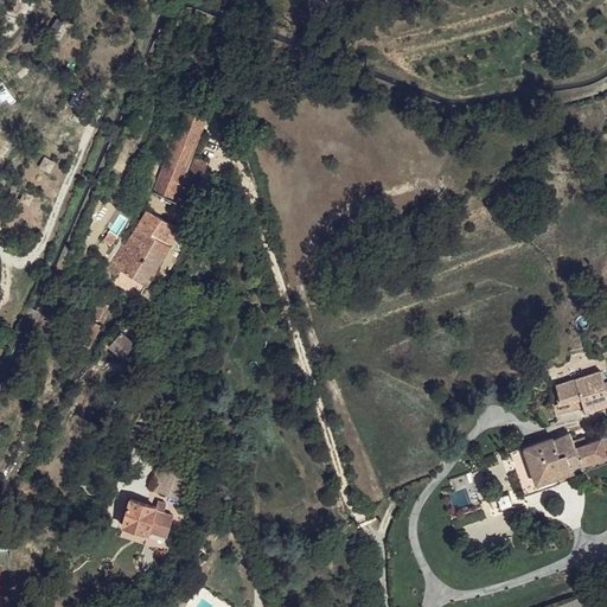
[(186,107),(154,192),(174,200),(209,116),(186,107)]
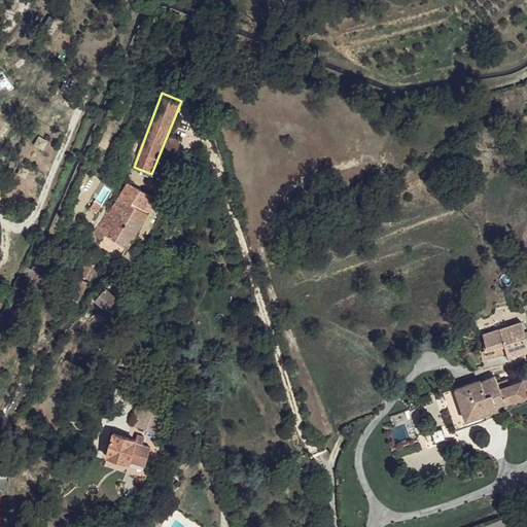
[(170,136),(154,175),(166,180),(179,139),(170,136)]
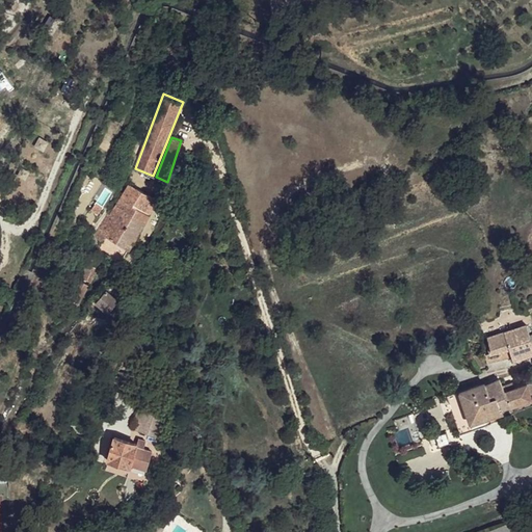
[(134,167),(126,183),(129,184),(157,200),(167,182),(156,177),(153,176),(135,168),(134,167)]
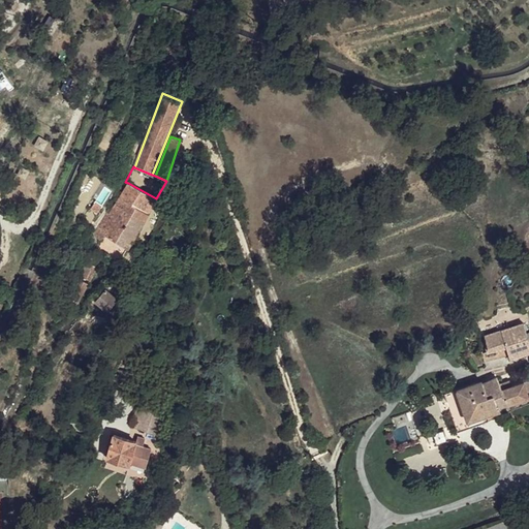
[(128,183),(120,198),(148,213),(156,198),(128,183)]
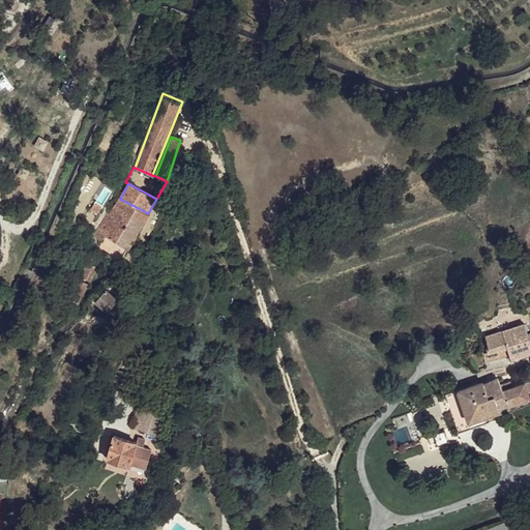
[(116,197),(94,235),(100,239),(107,236),(128,248),(148,213),(120,199),(119,198),(116,197)]
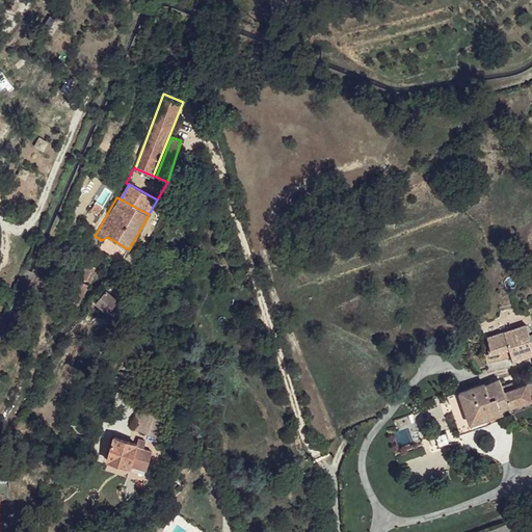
[(96,203),(91,209),(98,214),(103,207),(96,203)]
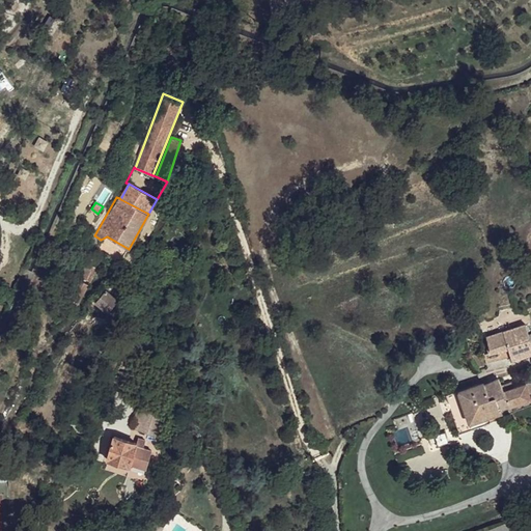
[(83,282),(73,300),(78,303),(88,285),(83,282)]
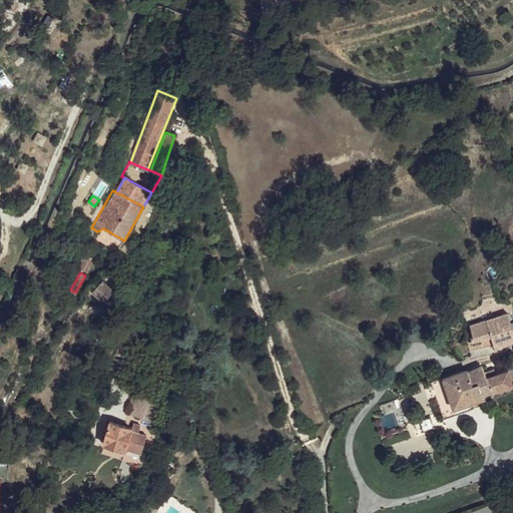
[(102,280),(92,292),(104,301),(114,289),(102,280)]
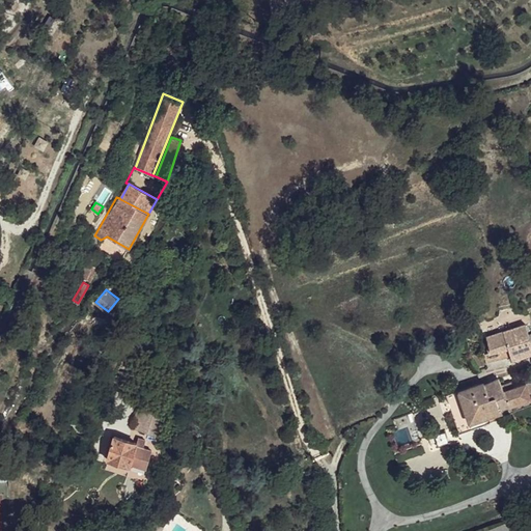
[(486,336),(491,353),(508,347),(510,355),(511,358),(530,351),(530,341),(526,325),(503,332),(486,336)]
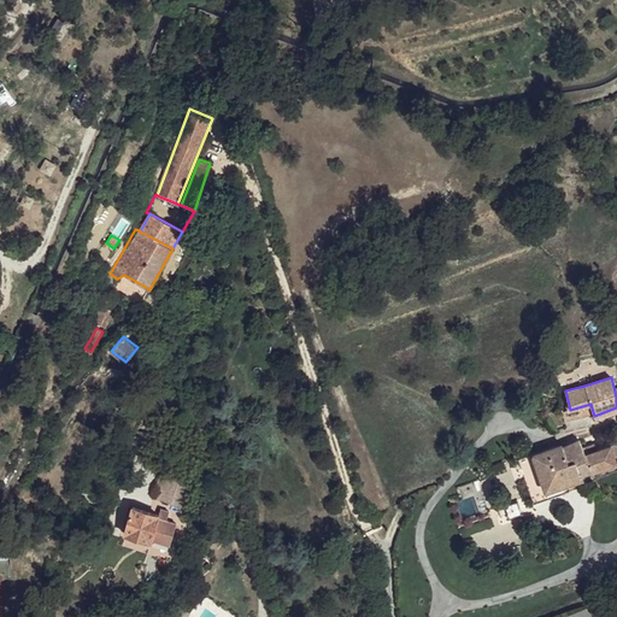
[(77,398),(66,412),(75,418),(84,403),(77,398)]
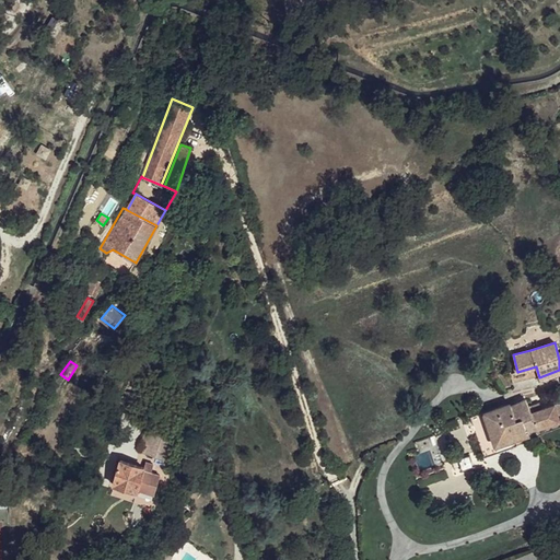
[(517,372),(510,373),(513,381),(538,374),(536,366),(517,372)]
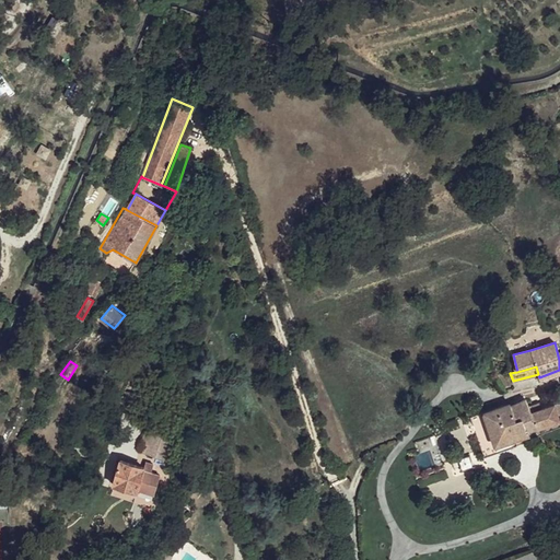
[(511,404),(522,436),(529,433),(528,431),(559,419),(559,416),(559,413),(559,412),(559,401),(541,408),(539,401),(528,406),(525,398),(511,404)]
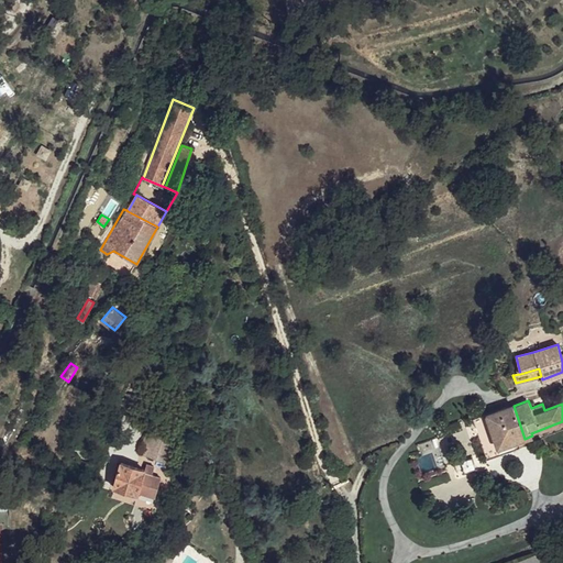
[(476,419),(489,459),(518,449),(516,441),(525,439),(514,406),(512,405),(486,415),(486,416),(476,419)]
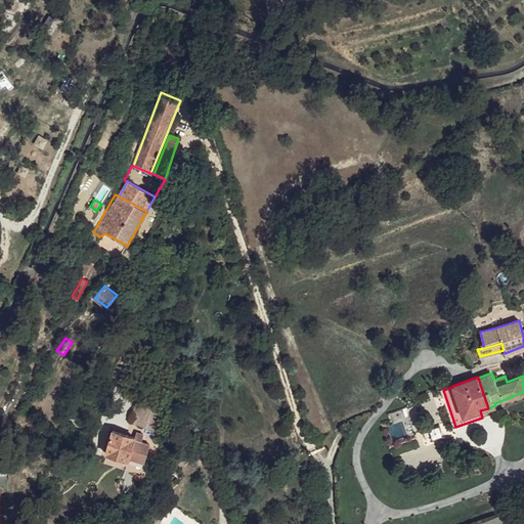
[(137,399),(130,423),(156,430),(163,406),(137,399)]
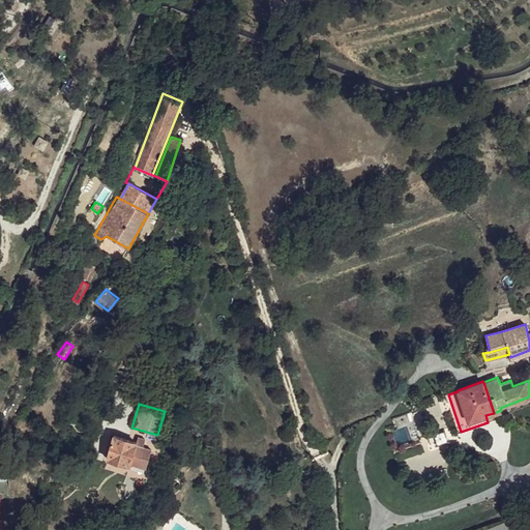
[(114,436),(107,459),(129,466),(129,464),(146,468),(151,449),(143,447),(136,444),(136,442),(114,436)]
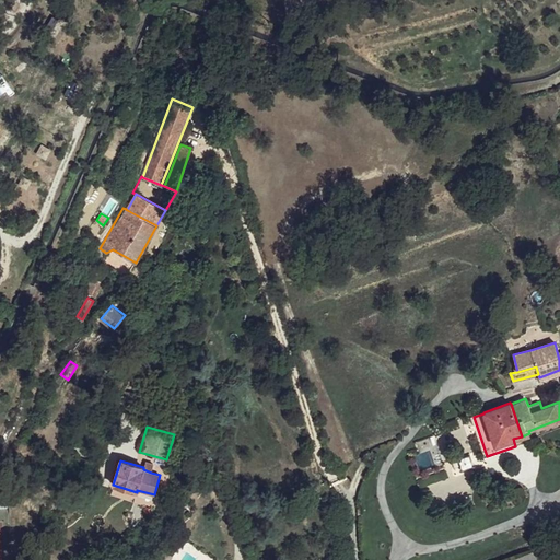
[(146,462),(143,469),(151,473),(153,464),(146,462)]
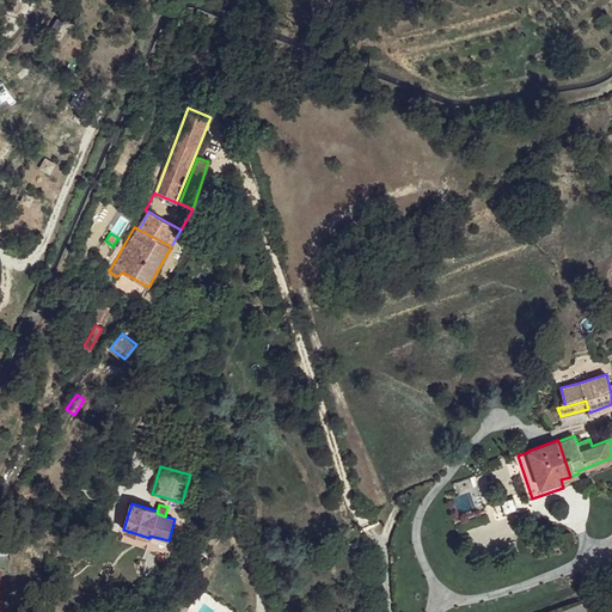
[(17,510),(6,528),(16,534),(28,516),(17,510)]
